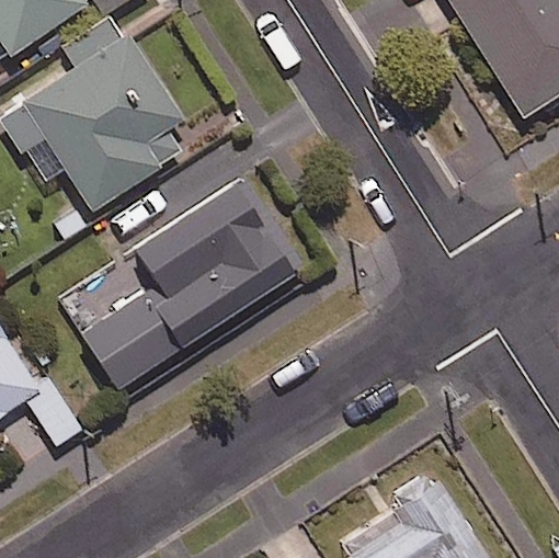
[(0,0),(0,64),(87,4),(82,0),(0,0)]
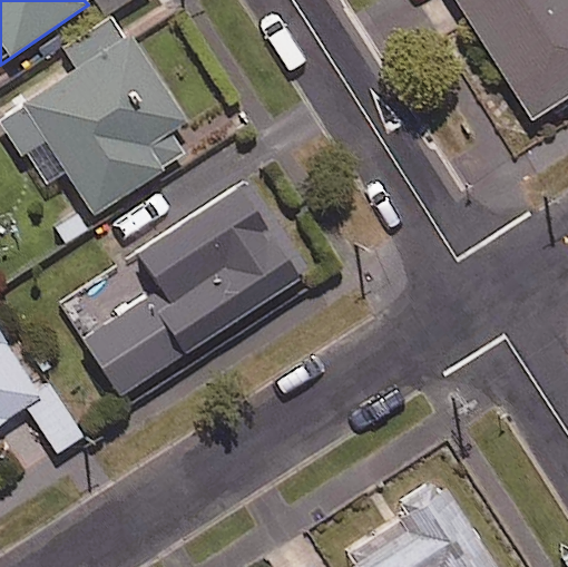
[(130,0),(97,0),(106,15),(130,0)]
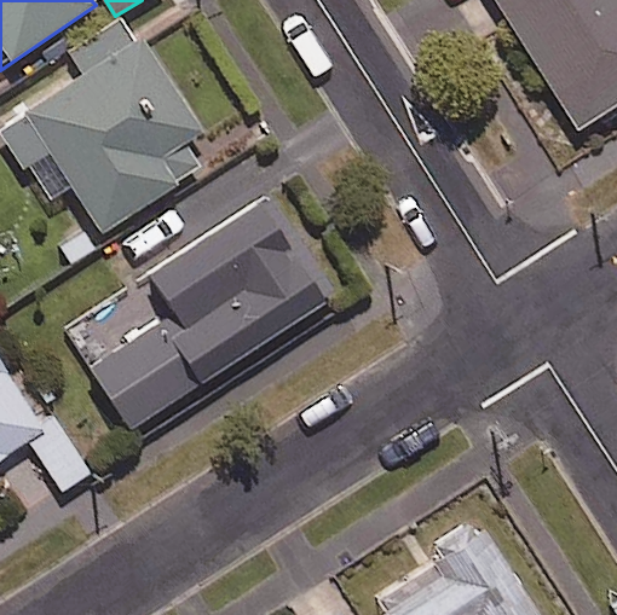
[(616,0),(499,0),(580,129),(616,105),(616,0)]
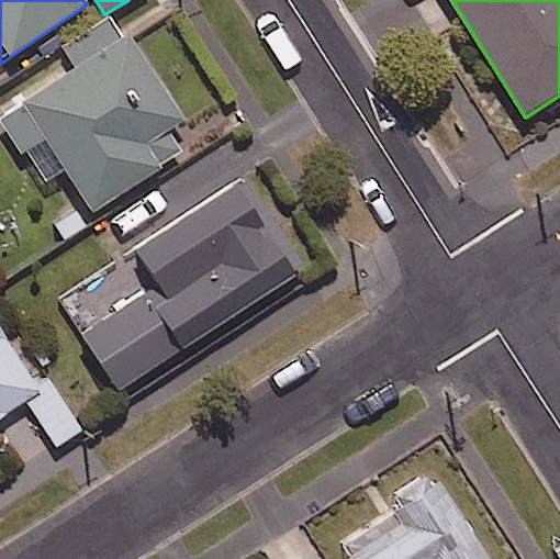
[(185,118),(112,14),(70,44),(81,60),(1,118),(46,181),(63,170),(94,213),(182,152),(167,130),(185,118)]
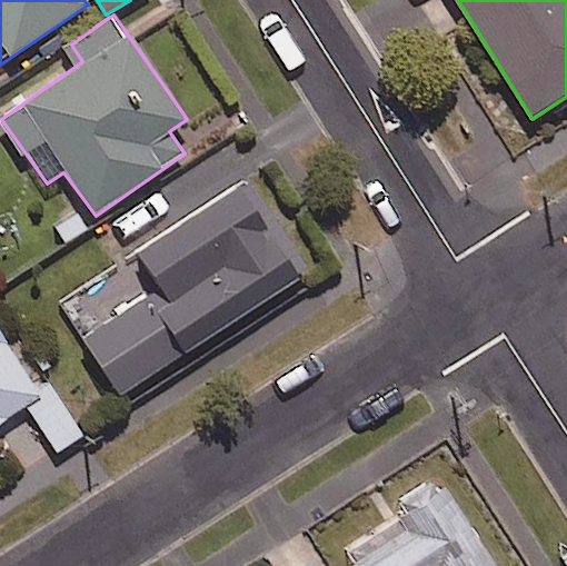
[(308,276),(237,162),(116,238),(135,268),(70,309),(122,393),(308,276)]
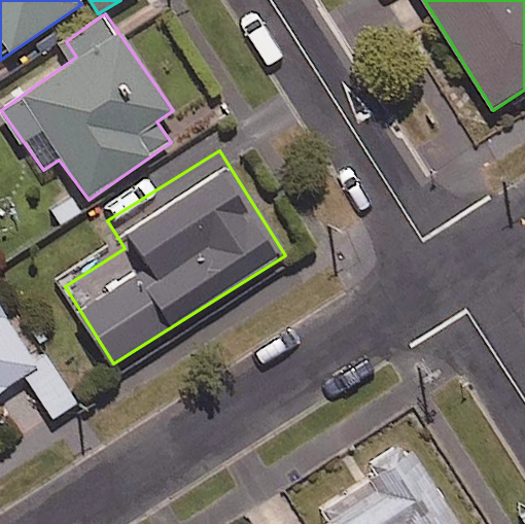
[(0,392),(25,377),(39,368),(35,361),(0,307),(0,392)]
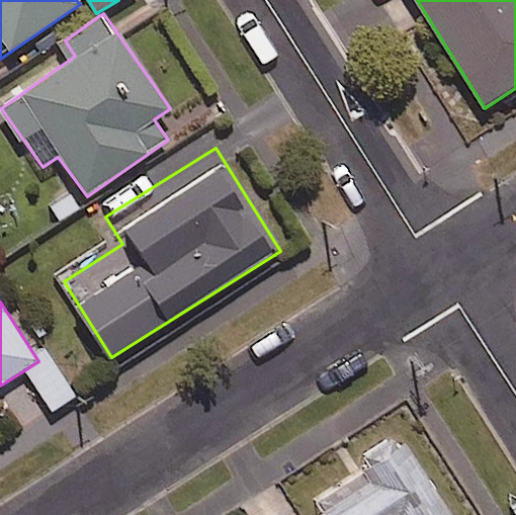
[(38,361),(24,370),(52,414),(77,397),(46,348),(34,355),(38,361)]
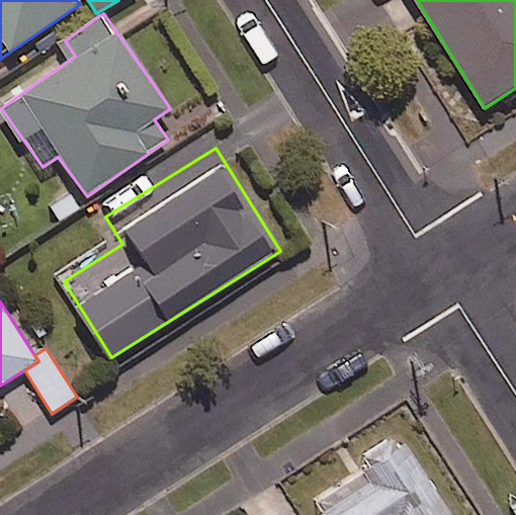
[(450,514),(406,446),(315,505),(321,514),(450,514)]
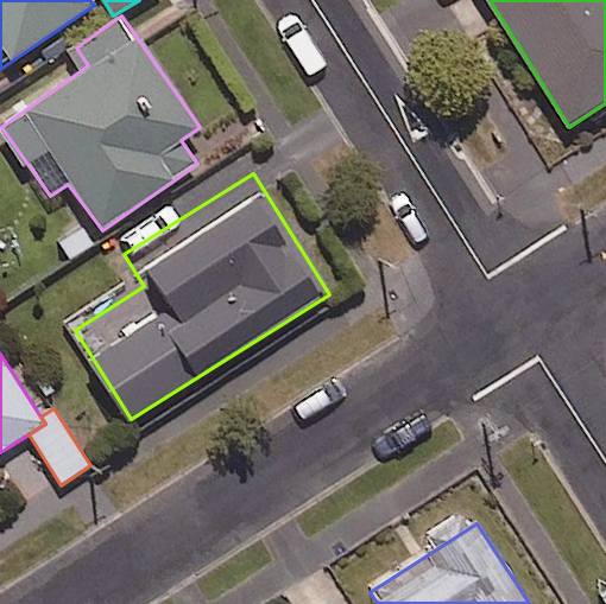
All buildings are outlined.
